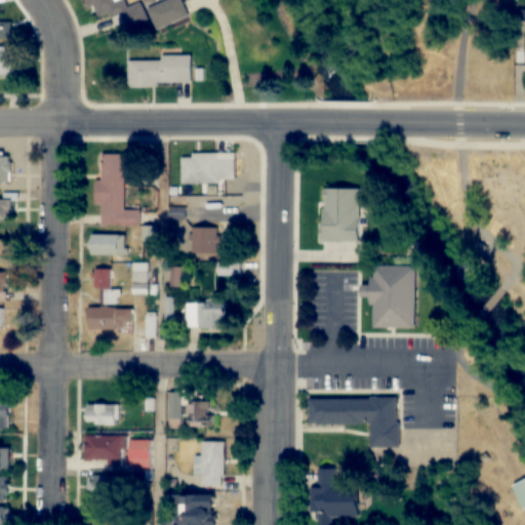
[(127,29),(149,22),(143,2),(127,8),(123,0),(84,0),(88,8),(94,6),(99,19),(122,12),(127,29)]
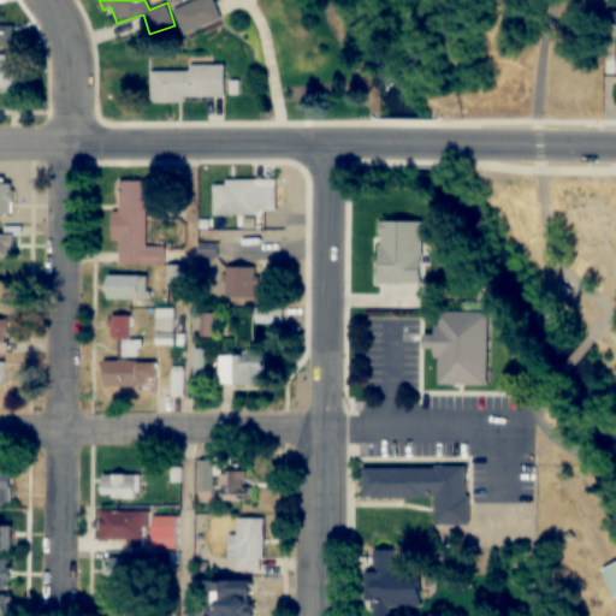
[(184,36),(221,21),(213,0),(195,0),(173,10),(184,36)]
